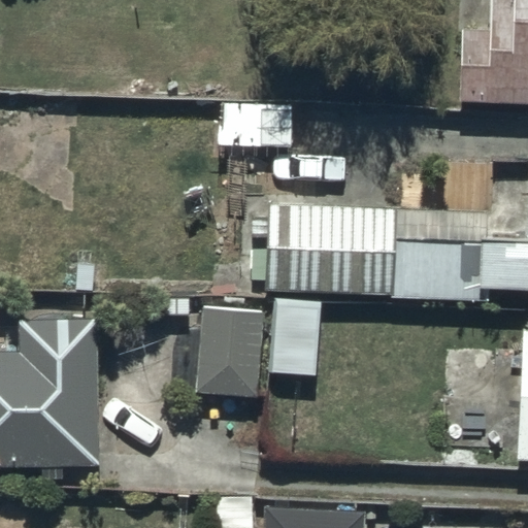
[(527,0),(491,0),(491,25),(463,24),(461,101),(527,102),(527,0)]
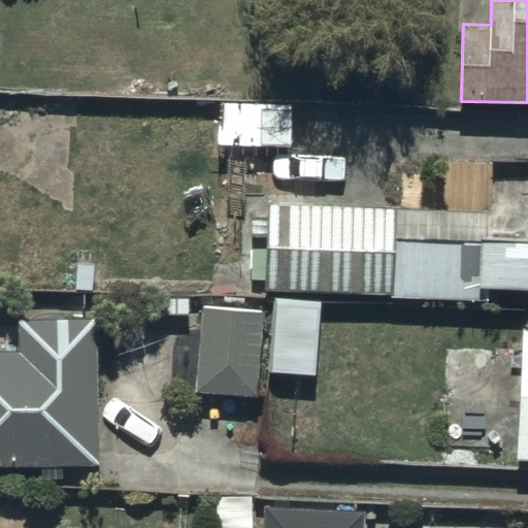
[(399,208),(275,200),(270,290),(490,300),(491,283),(527,284),(527,237),(398,232),(399,208)]
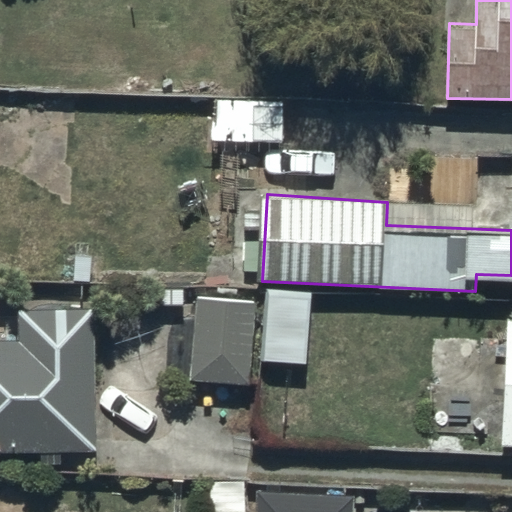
[(317,294),(268,290),(262,359),(311,364),(317,294)]
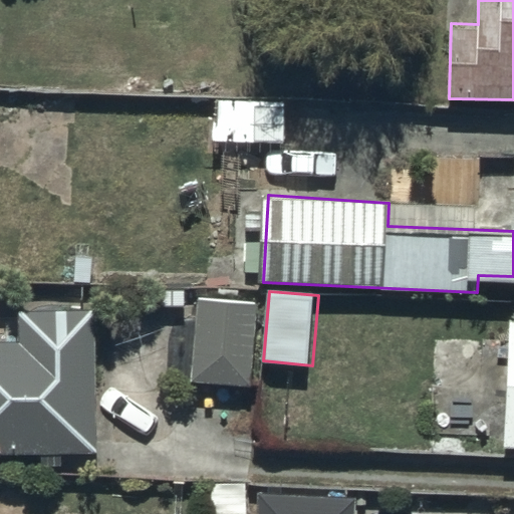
[(256,301),(197,297),(192,383),(251,388),(256,301)]
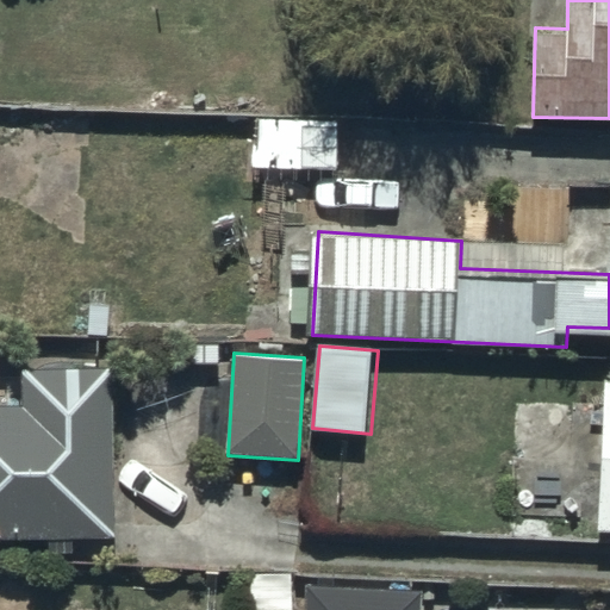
[(0,379),(0,534),(117,535),(117,363),(23,363),(23,379),(0,379)]
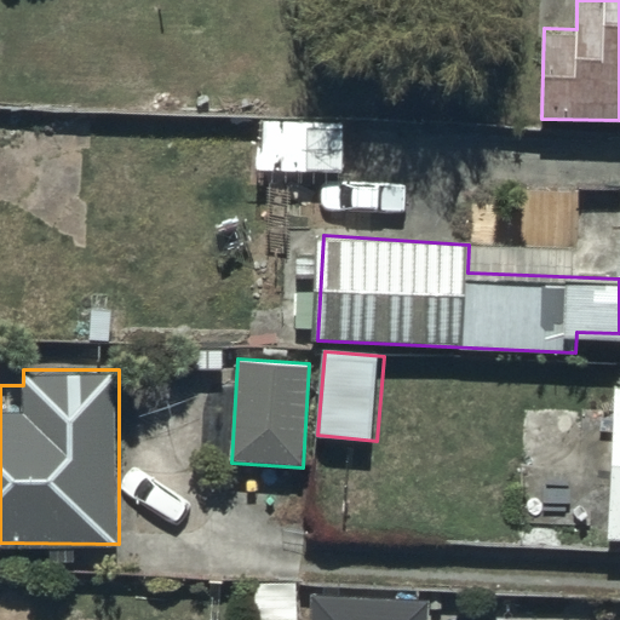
[(619,380),(614,380),(608,534),(619,534),(619,380)]
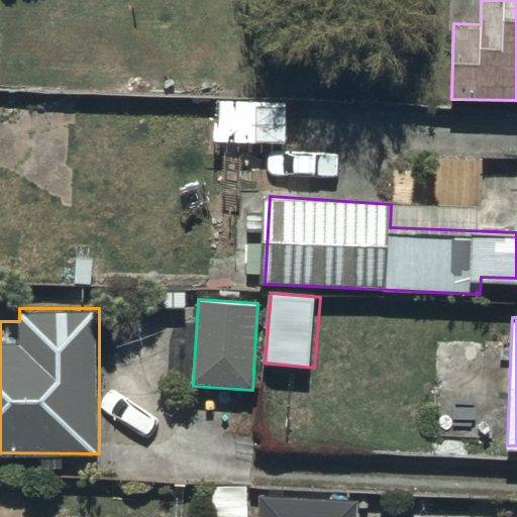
[(357,516),(359,500),(261,495),(259,516),(357,516)]
